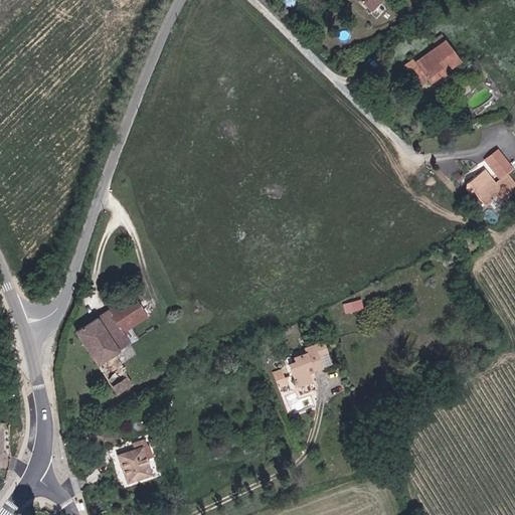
[(362,0),(374,11),(384,0),(362,0)]
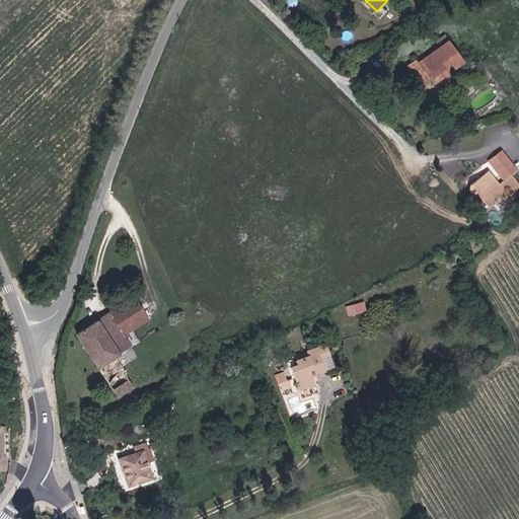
[(435,83),(442,78),(440,75),(446,71),(449,74),(465,62),(444,35),(436,42),(440,49),(422,63),(419,59),(411,66),(425,84),(432,79),(435,83)]
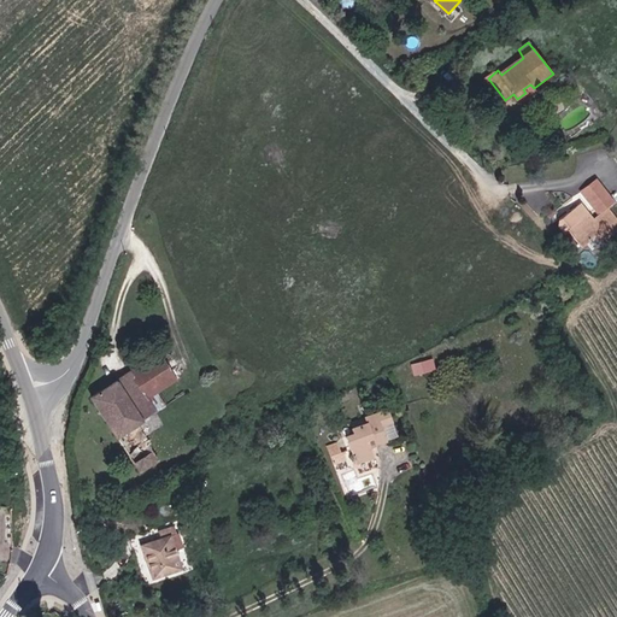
[(523,89),(526,93),(529,97),(536,92),(534,88),(530,84),(523,89)]
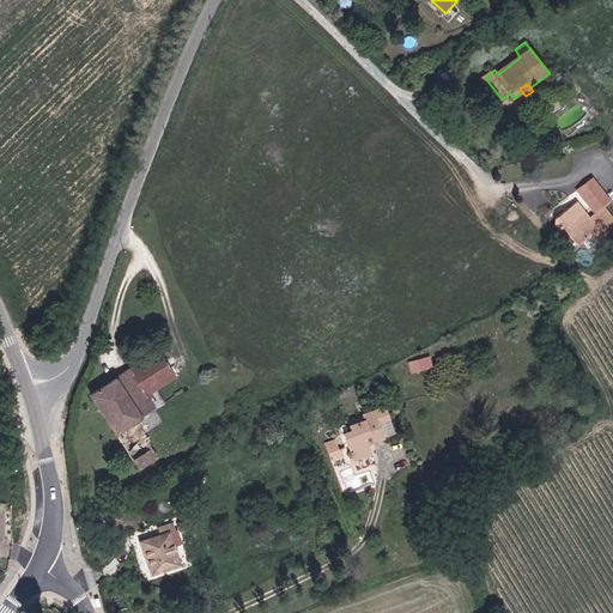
[(578,243),(595,230),(601,237),(612,225),(612,222),(602,210),(593,218),(578,201),(557,218),(556,225),(562,232),(566,229),(578,243)]
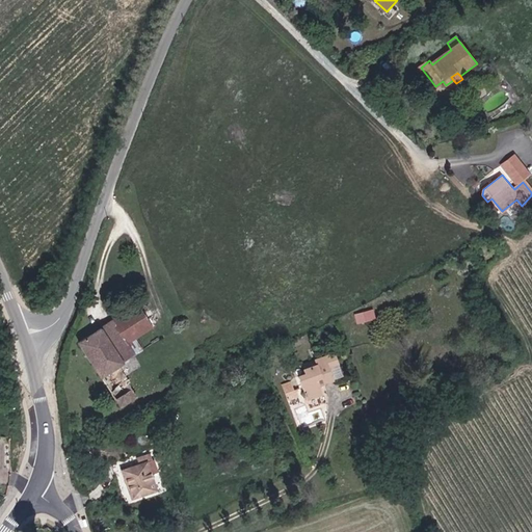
[(155,329),(138,303),(79,341),(123,409),(140,398),(121,367),(138,355),(131,344),(155,329)]
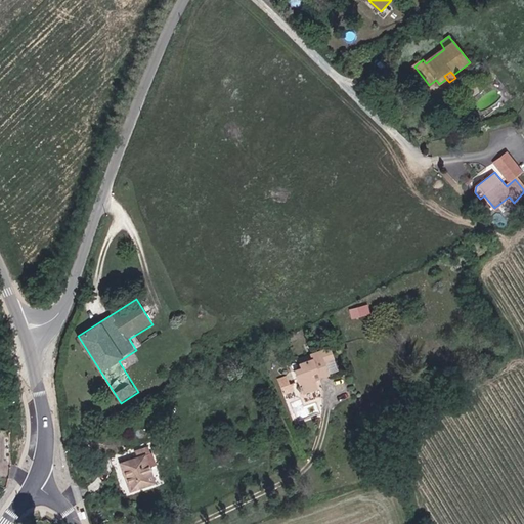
[(367,303),(349,308),(352,318),(369,312),(367,303)]
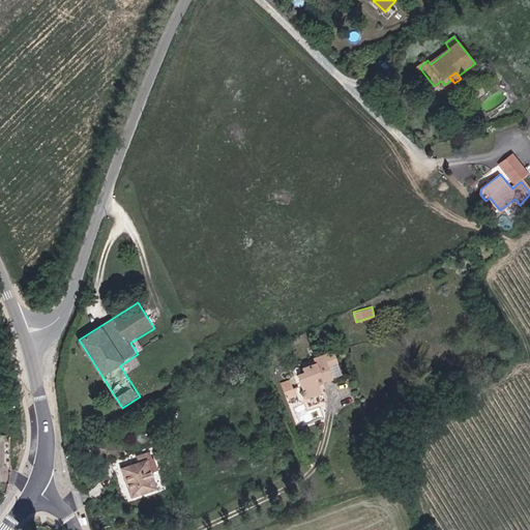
[(316,380),(321,378),(322,381),(342,375),(333,351),(314,357),(316,363),(302,367),(303,372),(297,374),(304,396),(319,391),(316,380)]
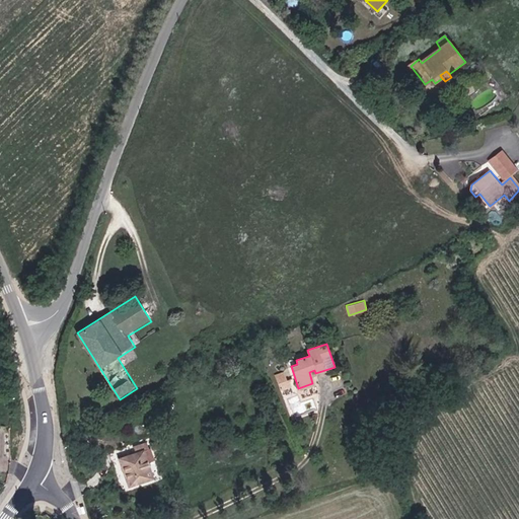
[(291,385),(287,372),(276,375),(281,388),(291,385)]
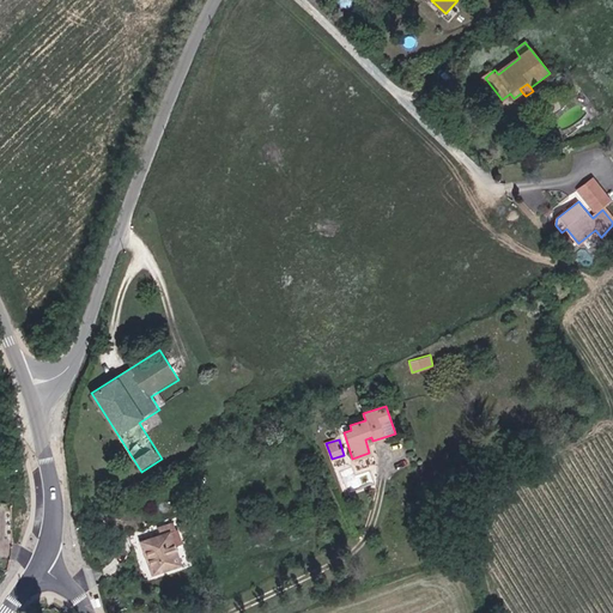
[(144,540),(155,574),(182,564),(173,535),(177,533),(174,522),(158,527),(159,534),(144,540)]
